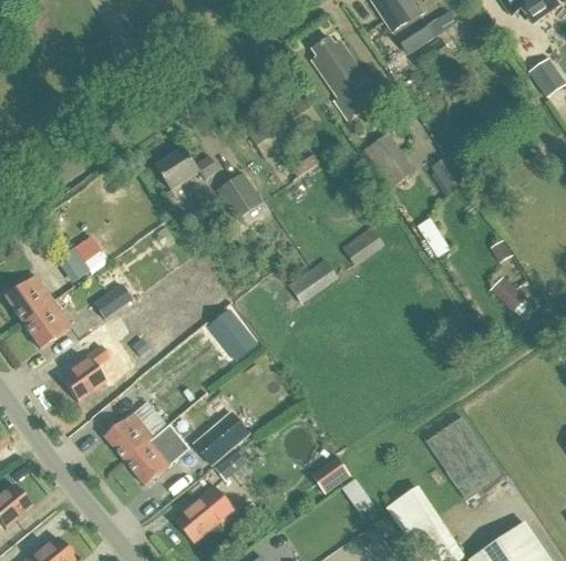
[(373,0),(409,53),(434,35),(421,16),(428,10),(421,0),(373,0)]
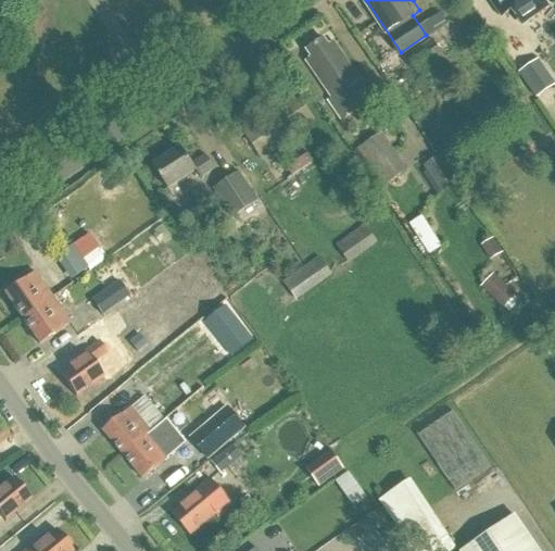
[(493,0),(502,14),(515,4),(526,20),(549,3),(546,0),(493,0)]
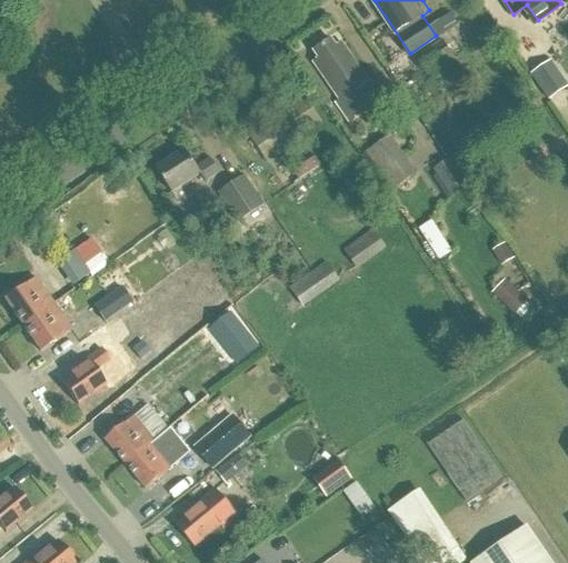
[(312,59),(339,97),(335,100),(349,120),(370,104),(357,86),(368,79),(340,40),(335,43),(330,37),(312,48),(318,56),(312,59)]
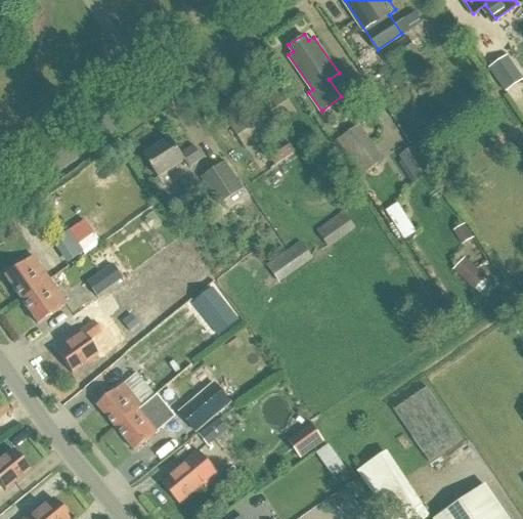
[(427,65),(407,34),(385,49),(405,79),(427,65)]
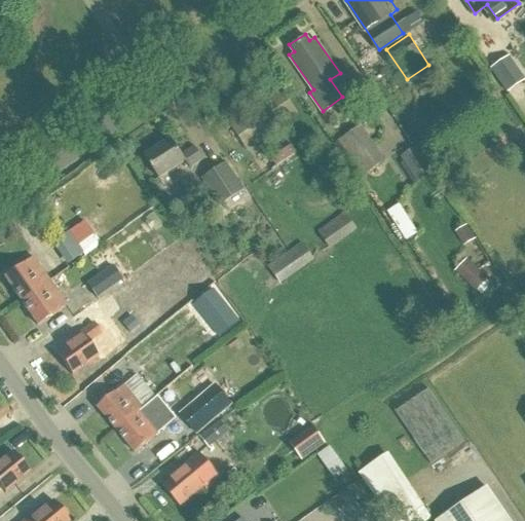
[(524,64),(515,49),(495,63),(512,88),(524,79),(524,64)]
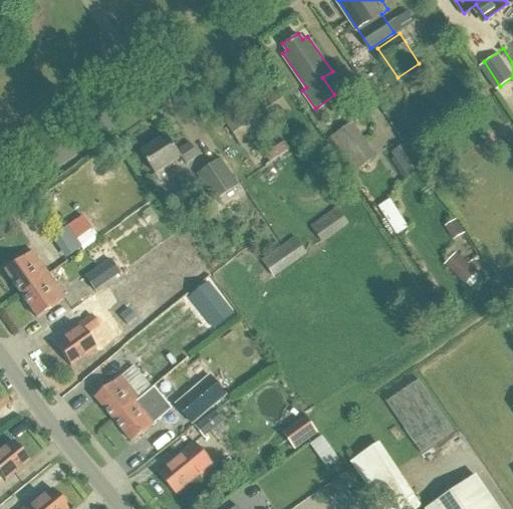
[(224,120),(240,144),(241,143),(248,153),(259,145),(252,135),(291,107),(274,84),(224,120)]
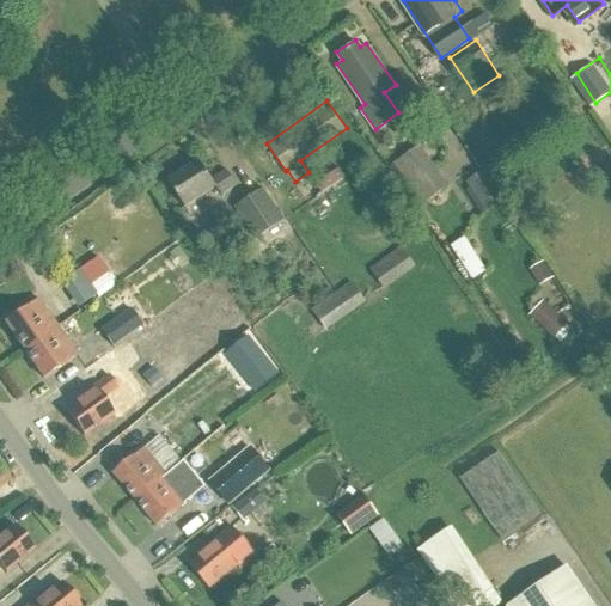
[(448,183),(420,141),(397,157),(426,199),(448,183)]
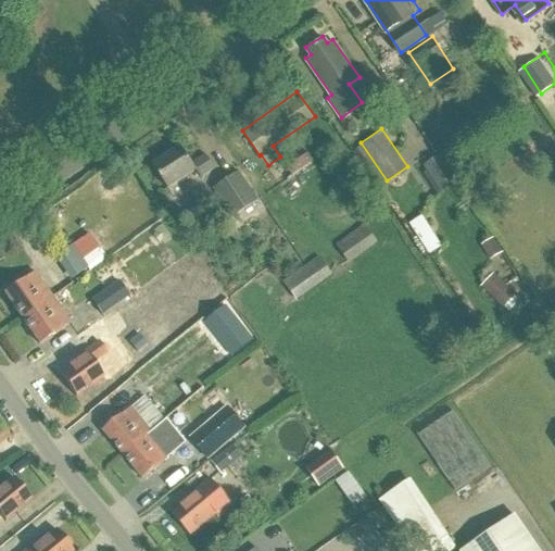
[(194,167),(199,174),(214,163),(206,152),(192,162),(180,143),(152,163),(167,185),(194,167)]
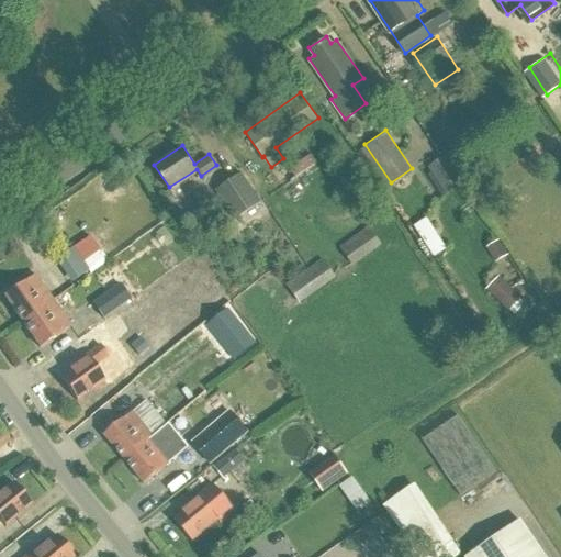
[(461,181),(442,155),(428,165),(447,191),(461,181)]
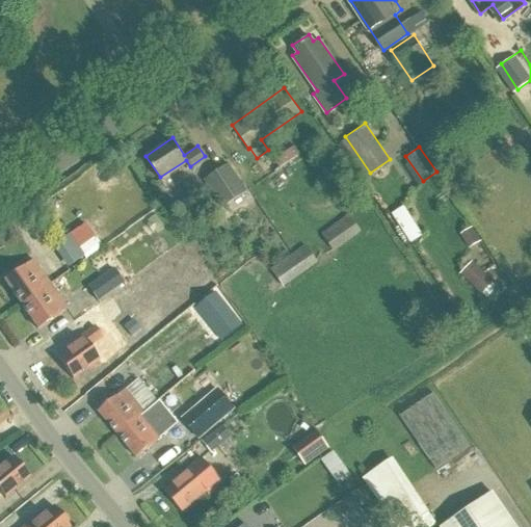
[(220,205),(245,188),(228,162),(204,178),(220,205)]
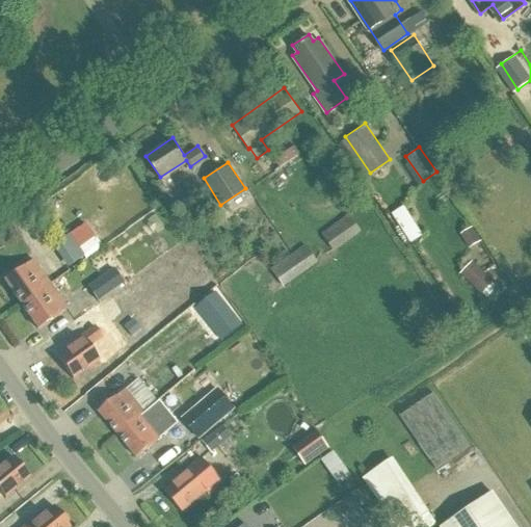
[(422,233),(403,204),(393,210),(412,240),(422,233)]
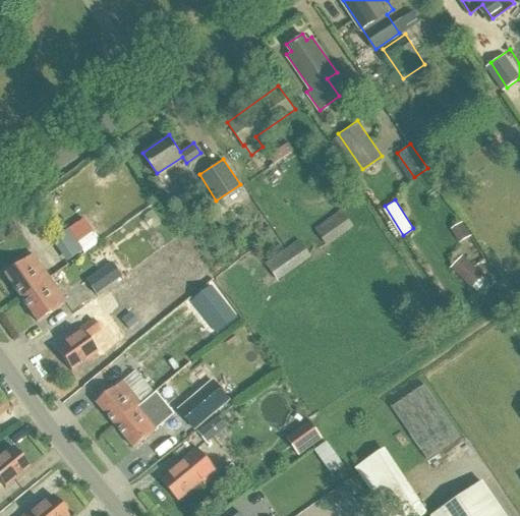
[(341,208),(313,227),(327,244),(353,225),(341,208)]
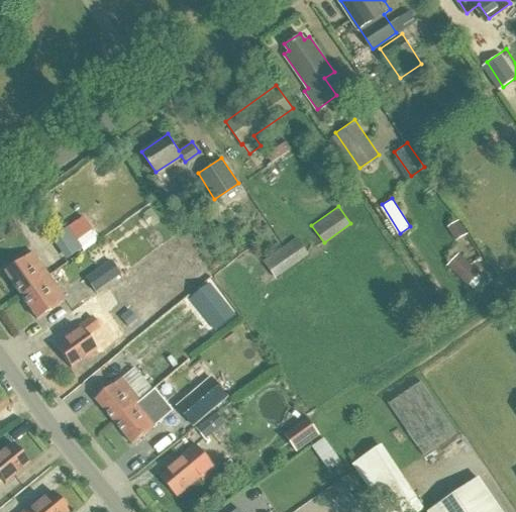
[(296,235),(263,259),(276,277),(308,252),(296,235)]
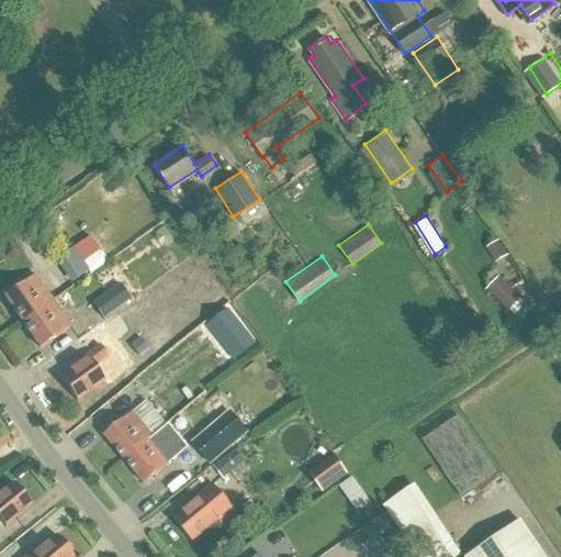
[(3,292),(21,319),(51,298),(33,271),(3,292)]
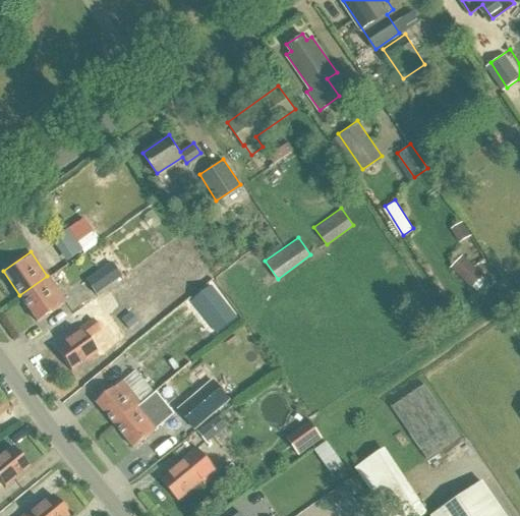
[(482,274),(468,258),(456,270),(470,286),(482,274)]
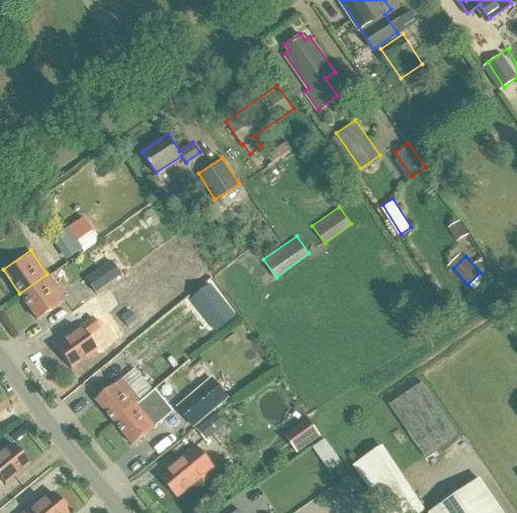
[(19,293),(35,317),(64,297),(47,274),(19,293)]
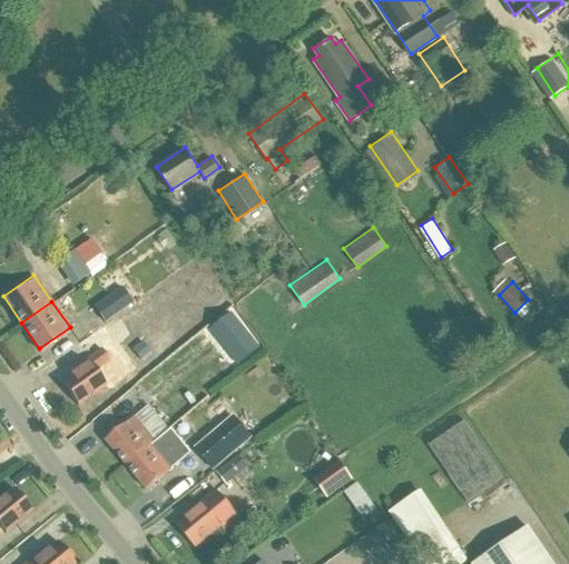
[(209,327),(237,362),(258,345),(231,310),(209,327)]
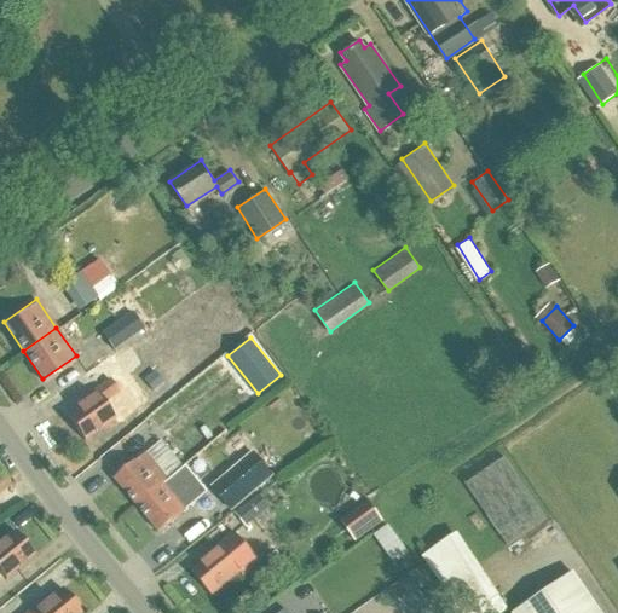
[(64,411),(82,438),(115,416),(103,399),(119,389),(109,375),(92,386),(94,389),(64,411)]
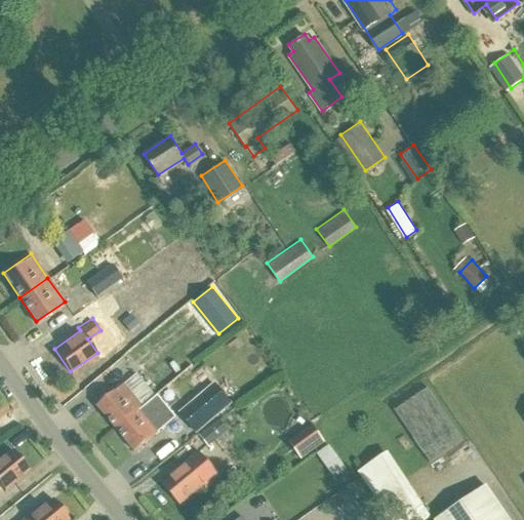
[(179,409),(195,429),(230,400),(214,381),(179,409)]
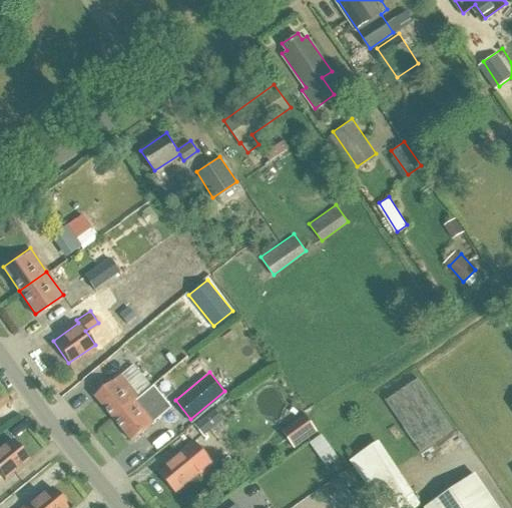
[(121,373),(95,395),(113,417),(139,395),(121,373)]
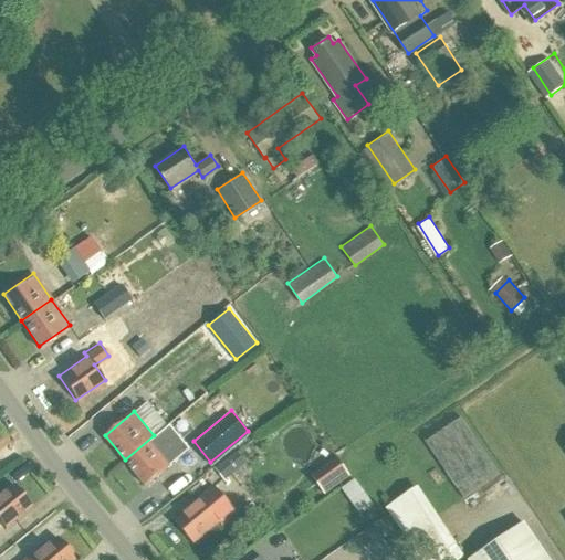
[(424,440),(462,495),(498,471),(460,415),(424,440)]
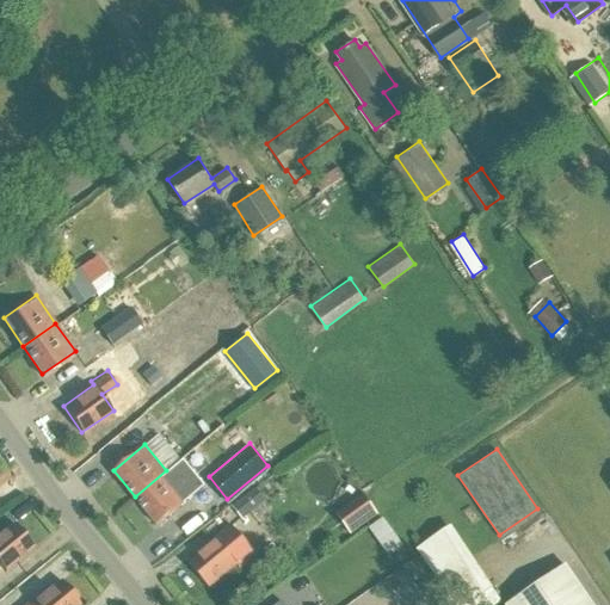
[(166,470),(135,497),(156,523),(189,498),(204,485),(183,457),(166,470)]
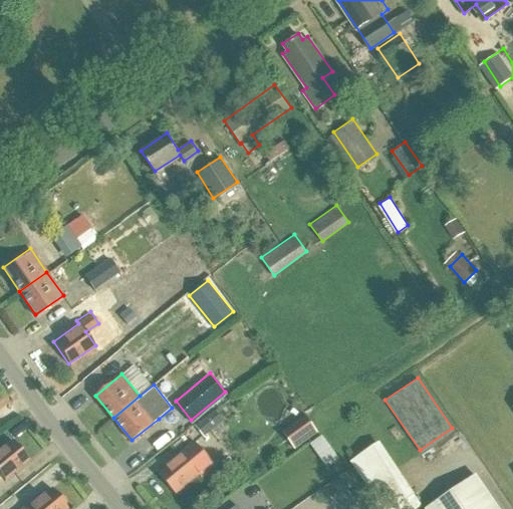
[(195,424),(204,435),(224,418),(214,407),(195,424)]
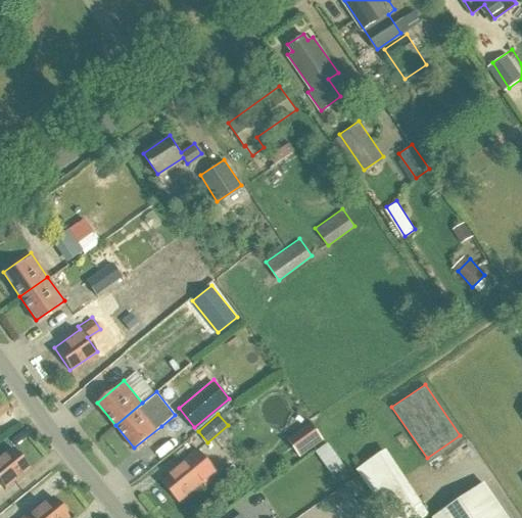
[(310,421),(287,438),(298,455),(322,437),(310,421)]
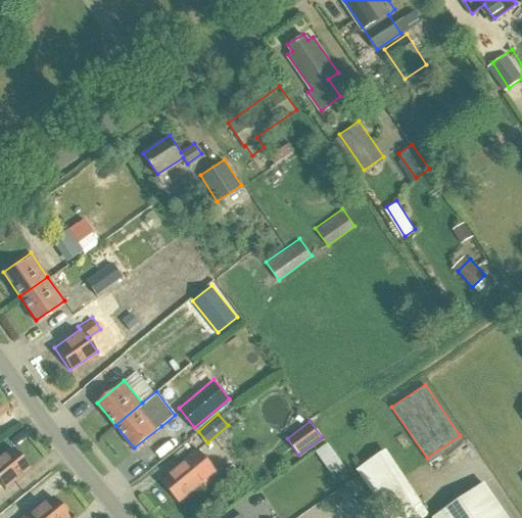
[(326,441),(315,450),(323,461),(334,453),(326,441)]
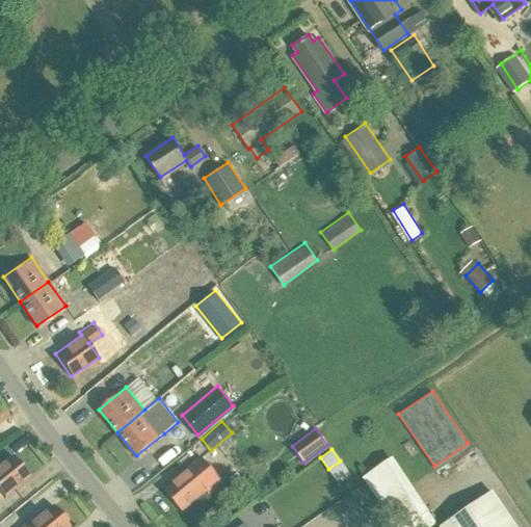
[(0,489),(4,495),(29,474),(11,453),(0,463),(0,489)]
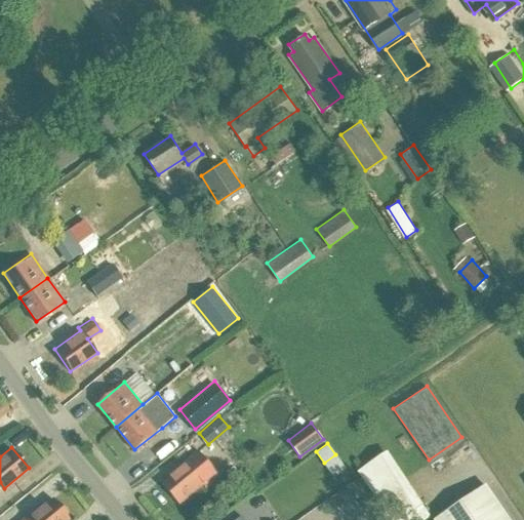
[(187,463),(163,482),(180,503),(205,482),(205,483),(218,473),(198,448),(184,460),(187,463)]
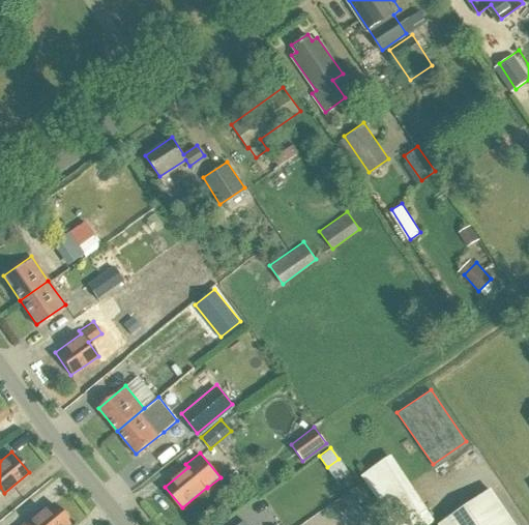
[(362,472),(397,524),(398,524),(425,507),(390,454),(362,472)]
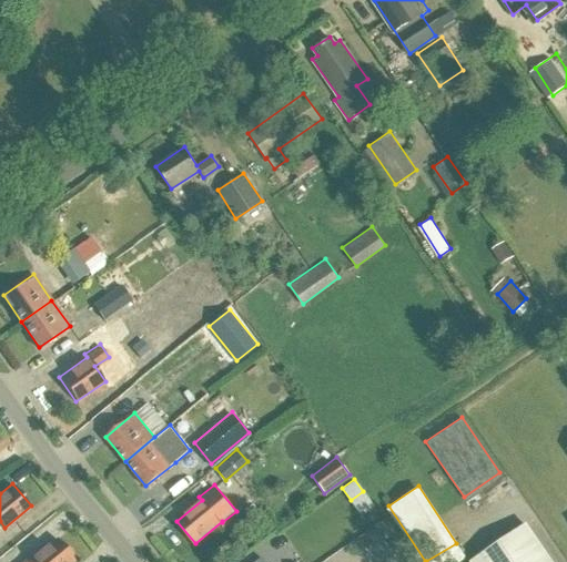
[(469,561),(552,561),(525,523),(469,561)]
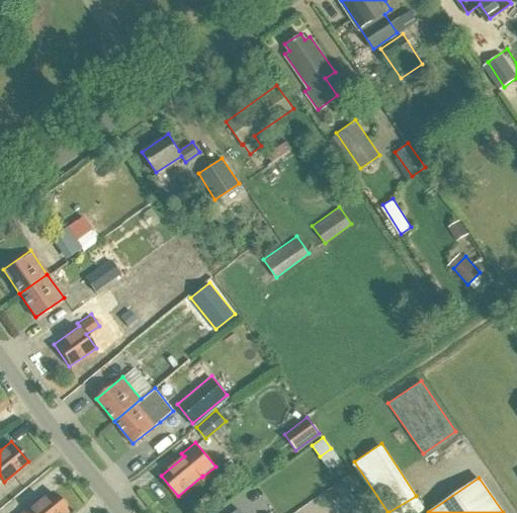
[(64,512),(68,510),(52,490),(28,510),(26,507),(18,512),(64,512)]
